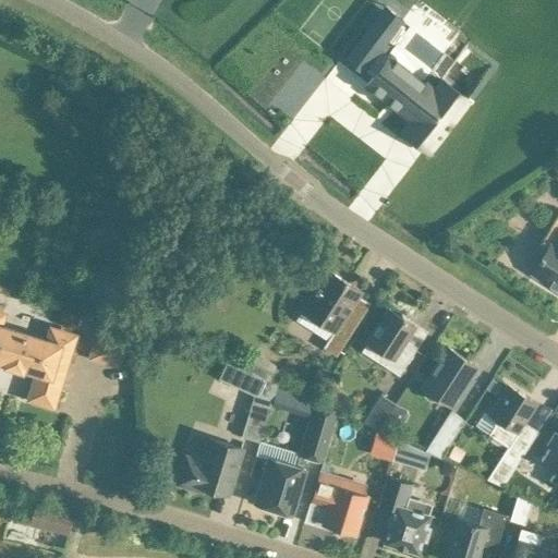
[(365,26),(342,57),(363,72),(365,69),(373,74),(365,84),(410,118),(400,130),(427,150),(468,98),(440,77),(433,86),(424,80),(424,79),(423,77),(422,79),(395,58),(396,57),(395,57),(393,57),(389,53),(388,53),(380,48),(385,41),(365,26)]
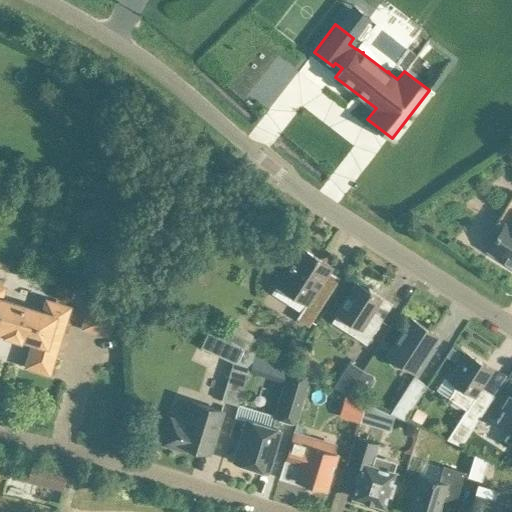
[(492,231),(498,236),(489,251),(511,265),(511,205),(508,203),(489,232),(490,233),(492,231)]
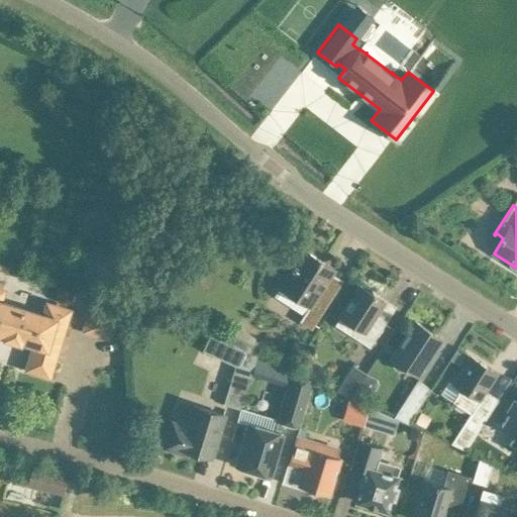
[(304,250),(280,288),(308,306),(298,321),(311,330),(336,292),(324,284),(333,270),(304,250)]
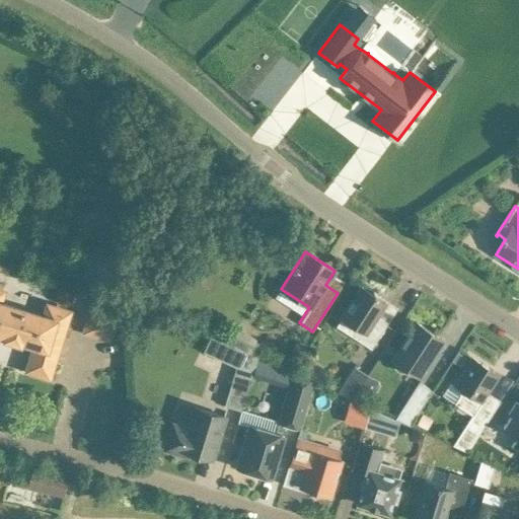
[(104,255),(101,268),(115,271),(118,258),(104,255)]
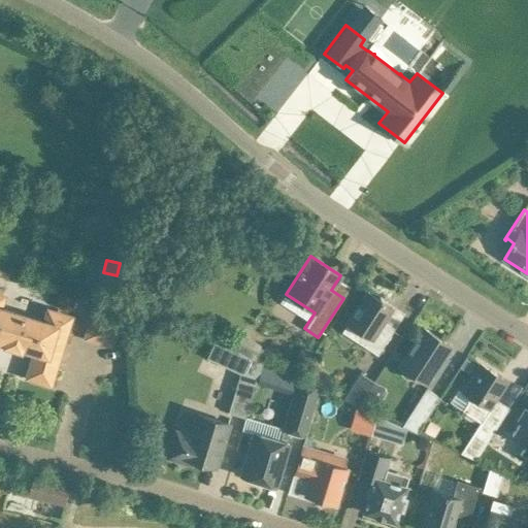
[(357,309),(348,323),(359,331),(354,339),(377,355),(383,347),(394,329),(393,328),(391,331),(381,324),(392,307),(383,301),(384,299),(380,297),(378,299),(367,292),(357,309)]
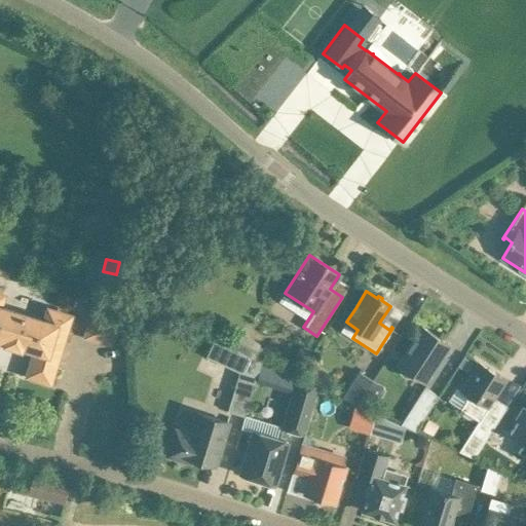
[(0,339),(5,341),(5,342),(20,346),(20,345),(35,350),(27,376),(49,382),(70,316),(47,309),(44,321),(0,307),(0,303),(3,295),(0,294),(0,339)]
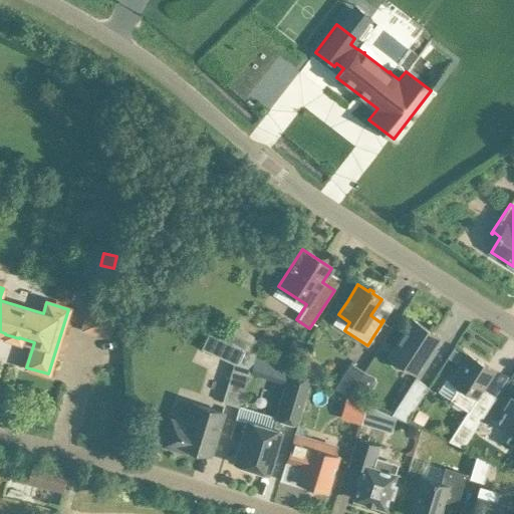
[(400,368),(404,366),(419,375),(430,357),(427,354),(439,336),(412,319),(388,356),(391,358),(391,362),(393,366),(396,368),(400,368)]
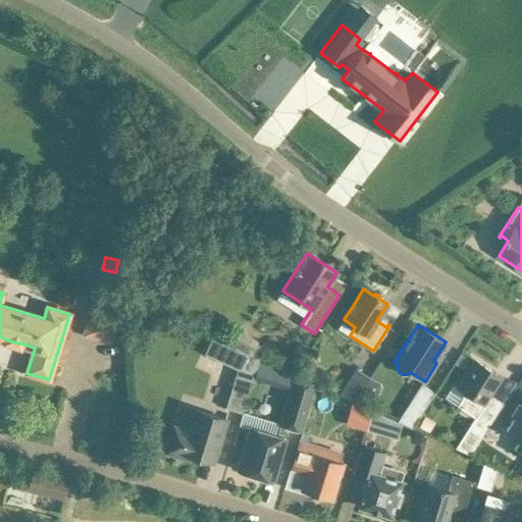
[(235,344),(249,353),(256,342),(241,332),(235,344)]
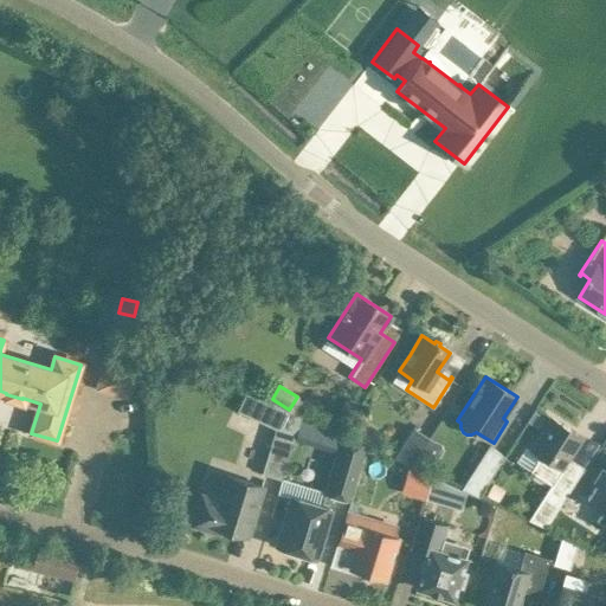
[(550,418),(537,438),(530,450),(535,453),(536,462),(530,471),(550,484),(528,520),(546,527),(584,468),(569,458),(582,438),(550,418)]
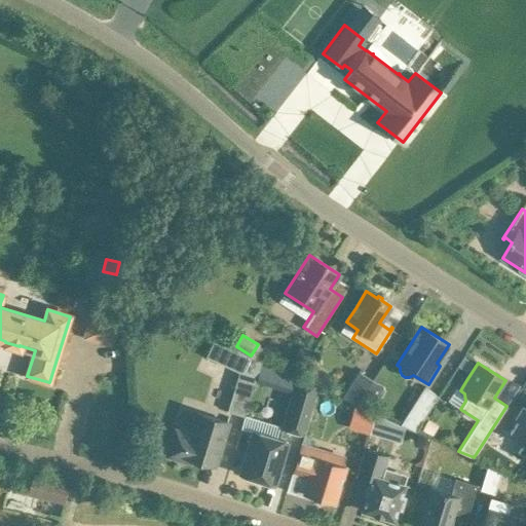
[(258,373),(255,381),(267,384),(272,369),(260,365),(258,373)]
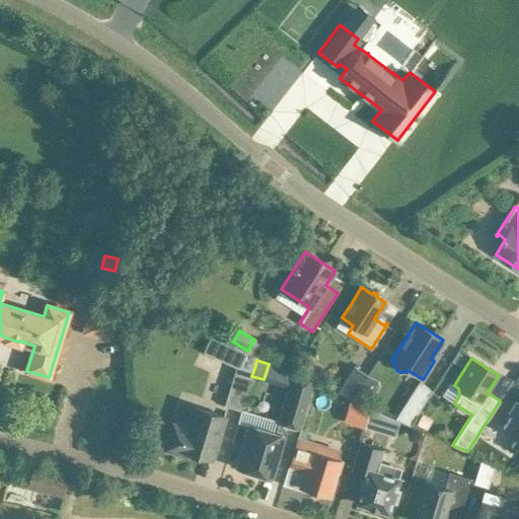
[(354,366),(338,392),(352,398),(360,386),(367,376),(367,375),(354,366)]
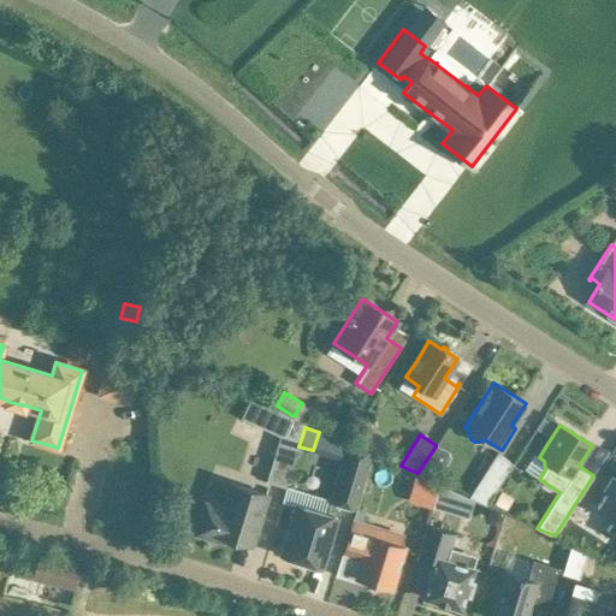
[(277,443),(266,481),(286,487),(297,452),(298,449),(277,443)]
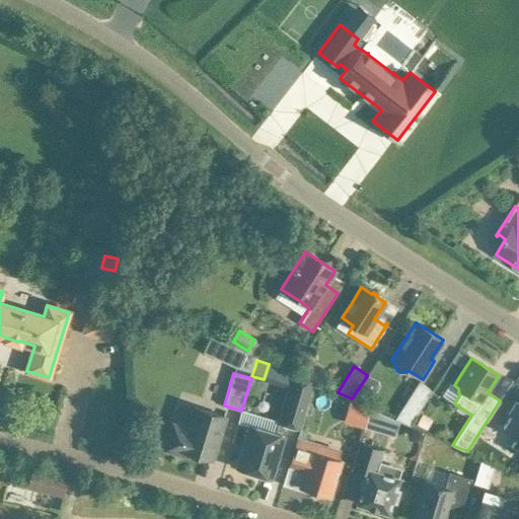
[(278,422),(299,429),(313,382),(292,375),(278,422)]
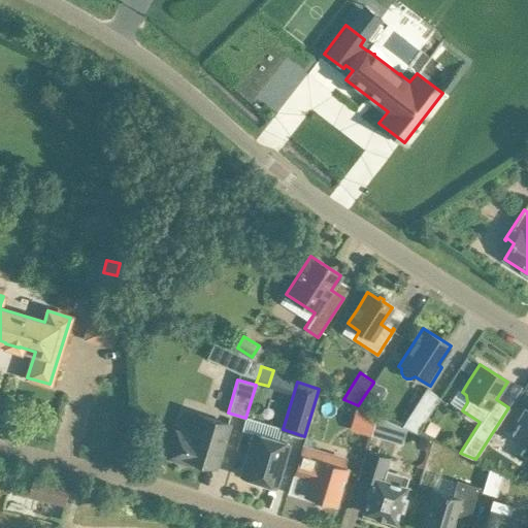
[(373,383),(366,393),(378,399),(384,398),(387,392),(385,389),(373,383)]
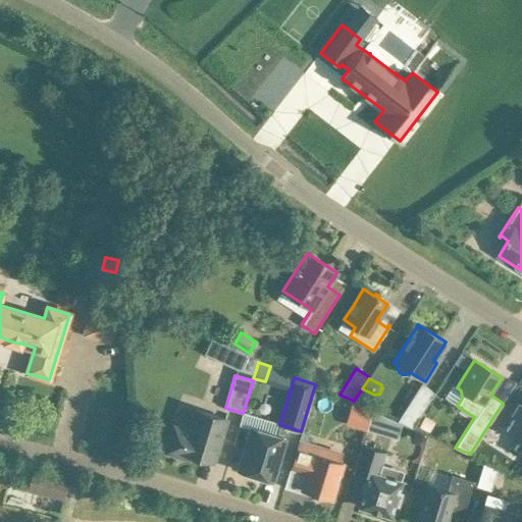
[(397,421),(412,428),(434,393),(420,384),(397,421)]
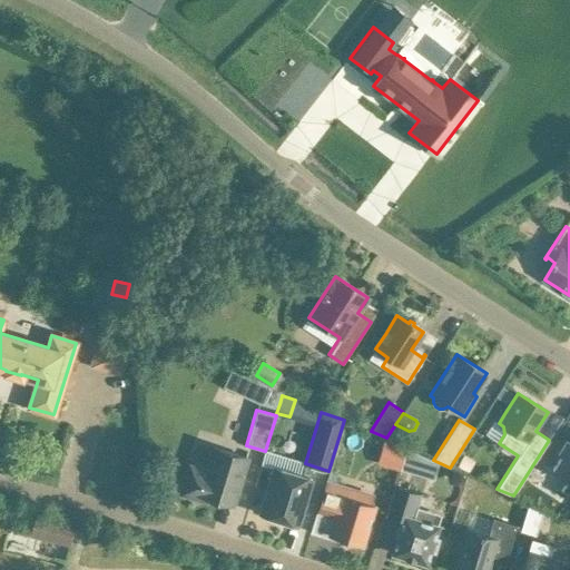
[(561,491),(569,495),(569,441),(569,442),(566,440),(557,453),(561,455),(552,469),(568,480),(561,491)]
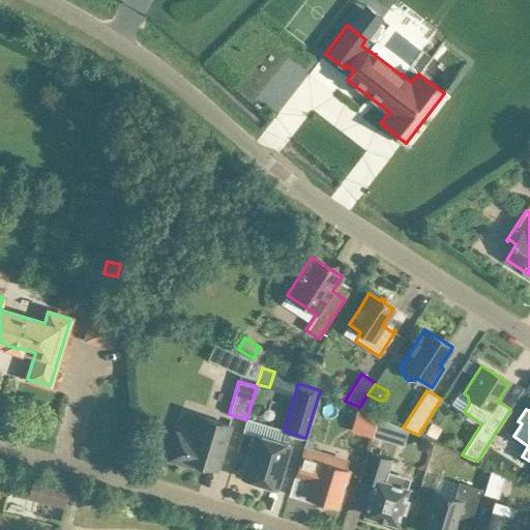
[(369,415),(363,432),(371,434),(376,417),(369,415)]
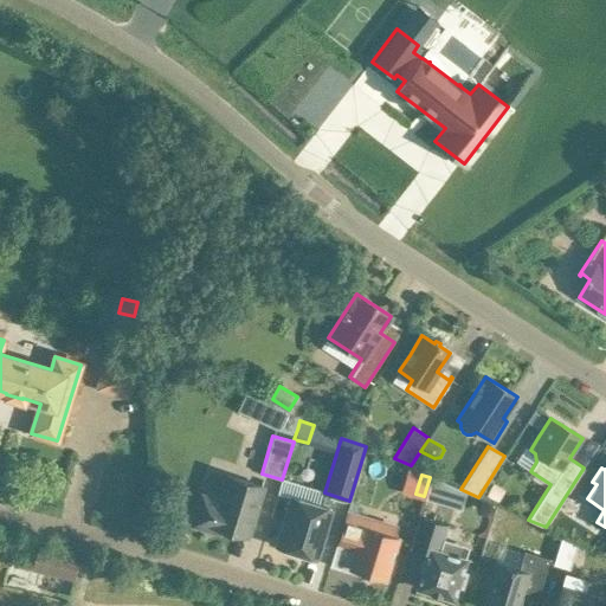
[(232,477),(225,501),(201,494),(193,520),(197,521),(199,527),(212,530),(218,527),(247,536),(263,487),(232,477)]
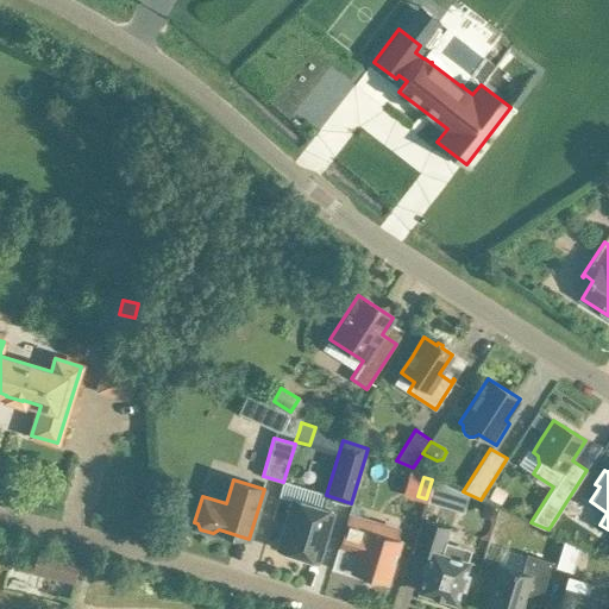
[(435,482),(429,500),(462,510),(466,495),(435,482)]
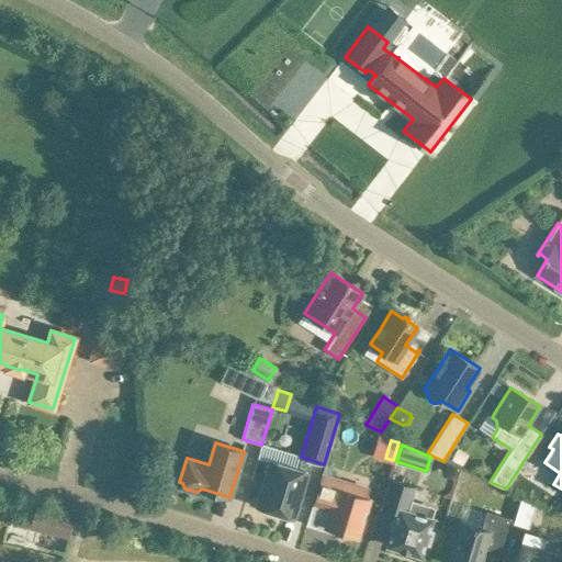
[(257,458),(251,479),(259,481),(263,482),(257,506),(261,507),(262,513),(274,516),(278,513),(292,517),(306,472),(257,458)]
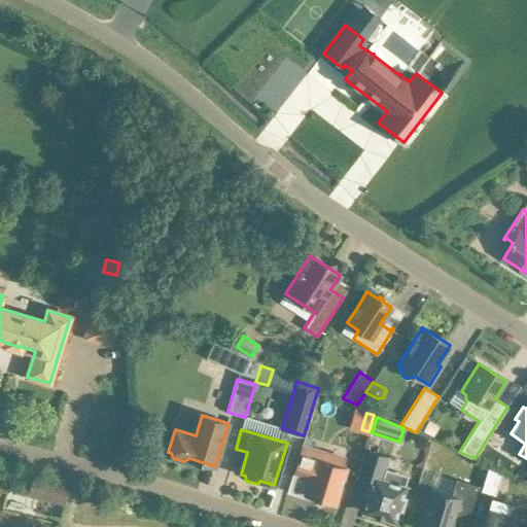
[(321,460),(323,452),(301,445),(292,472),(308,478),(304,493),(318,498),(319,501),(322,503),(325,504),(328,503),(330,501),(335,503),(346,467),(321,460)]
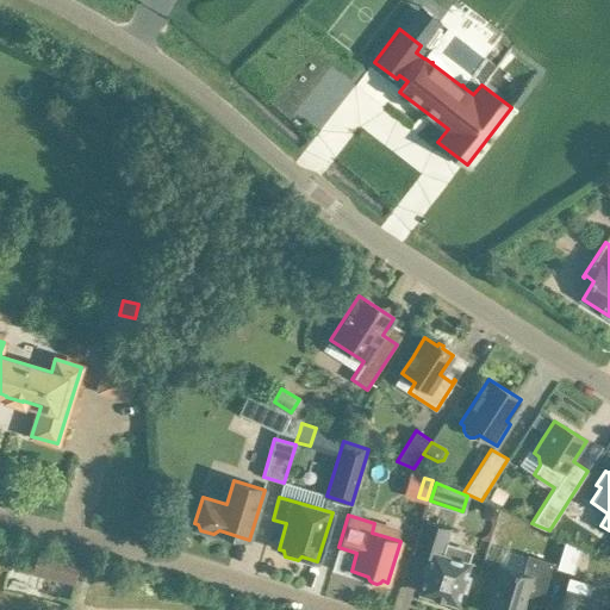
[(433,596),(433,597),(443,599),(456,603),(460,591),(466,593),(471,577),(465,574),(468,562),(442,554),(450,529),(422,520),(412,552),(430,558),(428,565),(424,574),(425,574),(419,592),(433,596)]
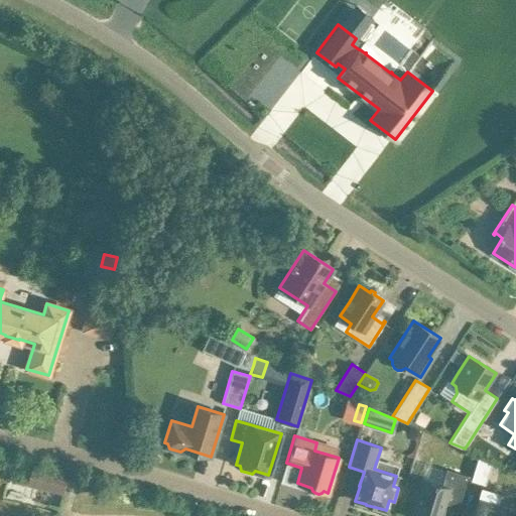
[(471,481),(485,485),(492,463),(478,457),(471,481)]
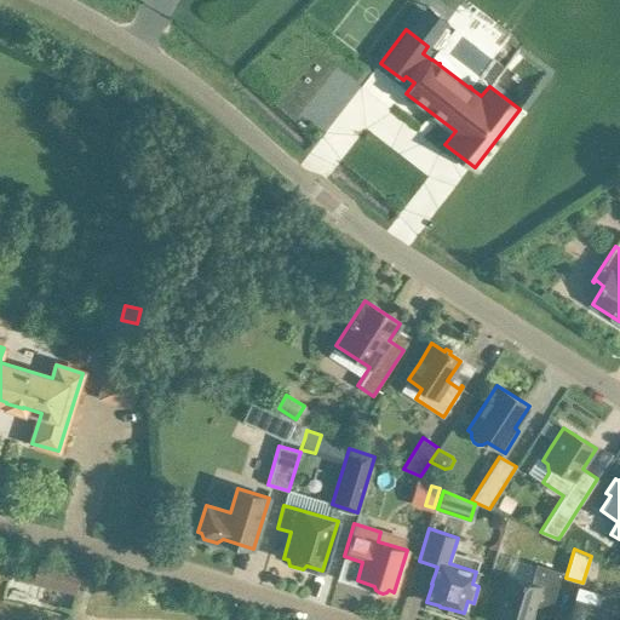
[(33,581),(47,585),(76,591),(82,567),(38,557),(33,581)]
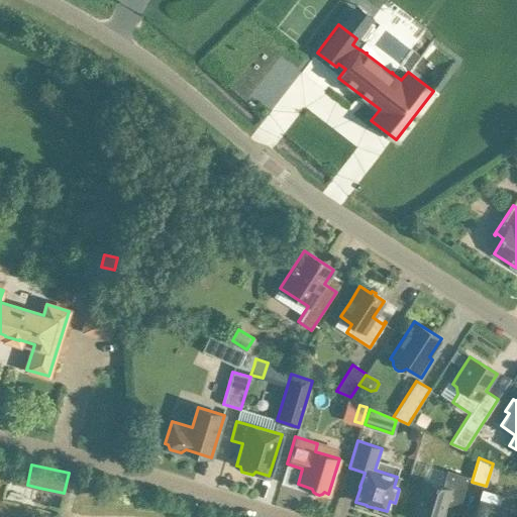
[(422,479),(410,516),(442,516),(446,503),(459,507),(469,477),(447,471),(446,472),(427,466),(423,480),(422,479)]
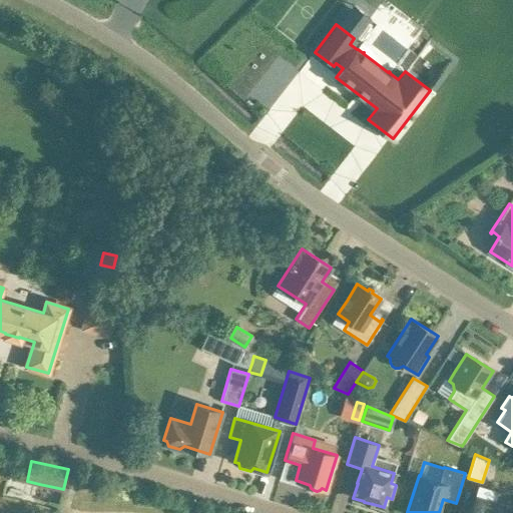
[(469,512),(507,512),(510,506),(495,502),(498,491),(478,485),(469,512)]
